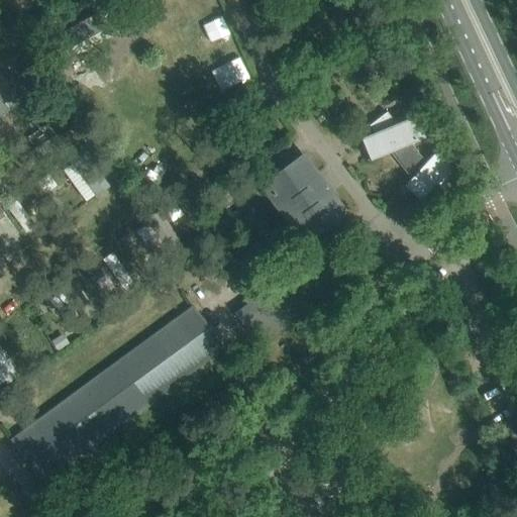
[(98,12),(52,37),(61,53),(62,53),(61,50),(104,27),(97,15),(99,14),(98,12)]
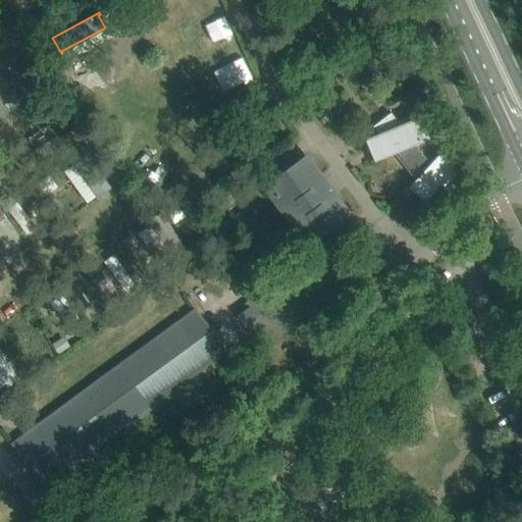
[(20,43),(16,53),(27,58),(31,48),(20,43)]
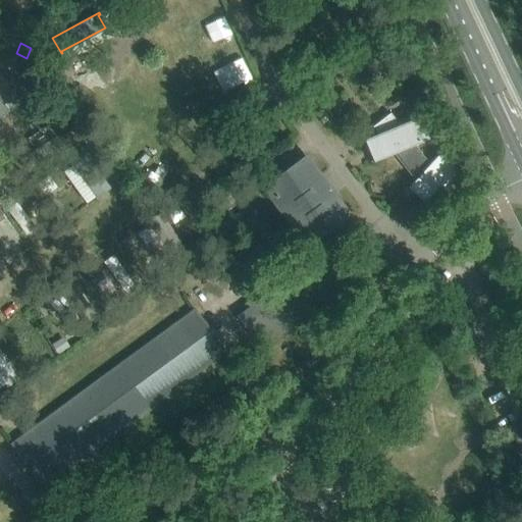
[(394,154),(415,180),(430,164),(415,145),(428,139),(420,118),(401,126),(390,113),(373,126),(379,136),(365,142),(367,148),(370,147),(379,158),(368,163),(368,164),(394,154)]
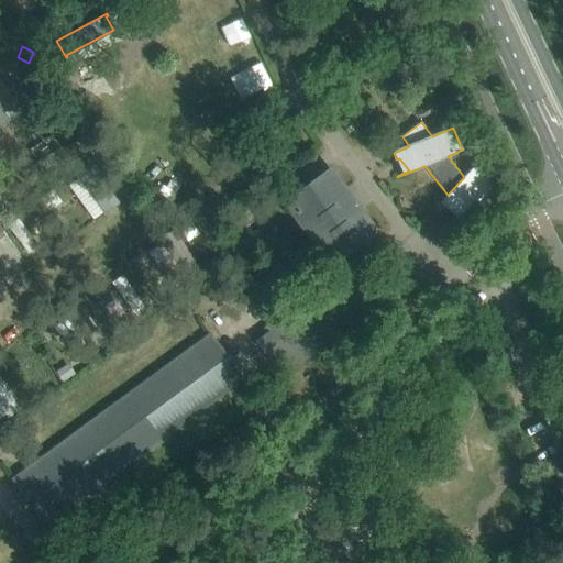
[(84,141),(73,147),(78,156),(89,150),(84,141)]
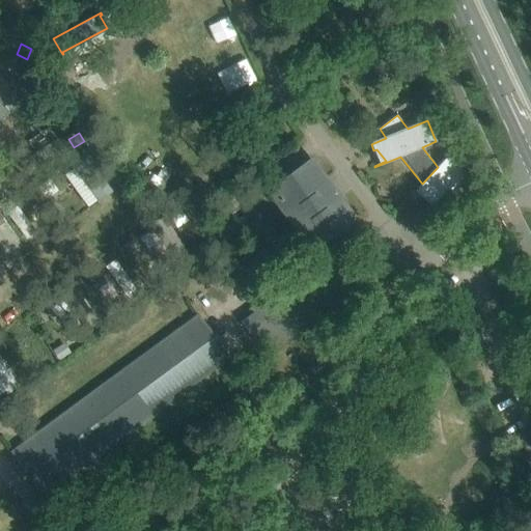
[(56,139),(21,163),(29,175),(64,152),(56,139)]
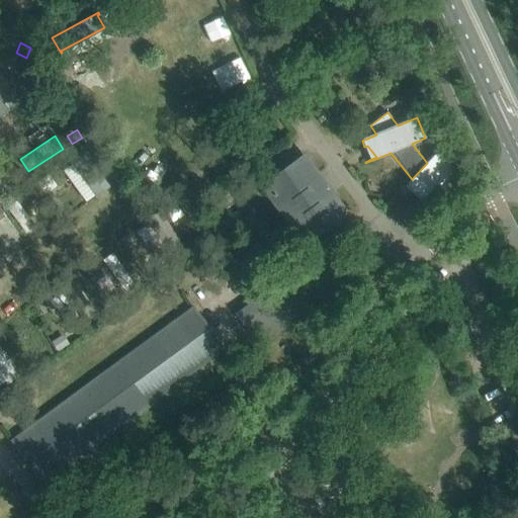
[(85,153),(72,163),(73,164),(95,195),(96,195),(109,186),(85,153)]
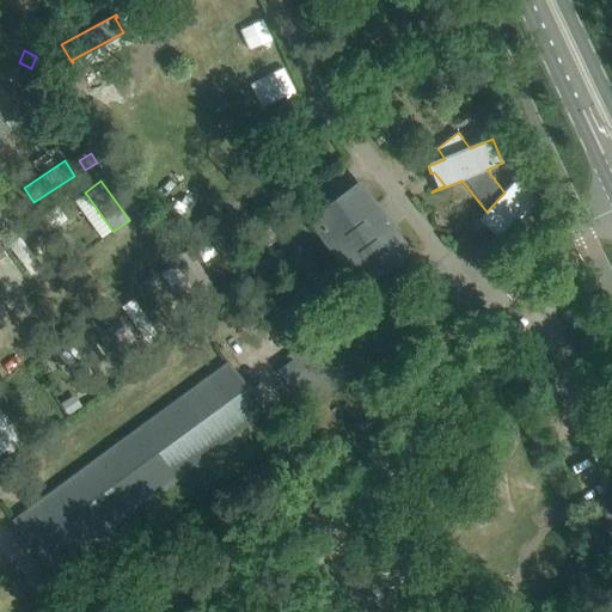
[(515,181),(505,193),(487,212),(472,228),(473,228),(479,221),(493,233),(503,232),(519,215),(522,220),(539,202),(515,181)]
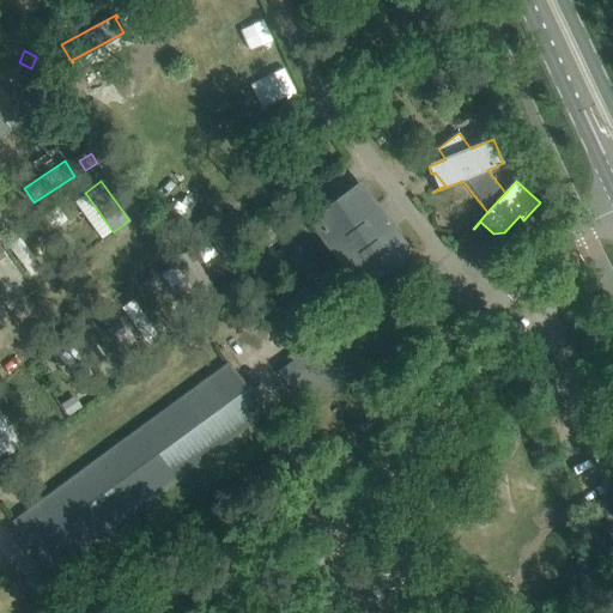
[(315,220),(343,259),(360,284),(405,252),(358,189),(315,220)]
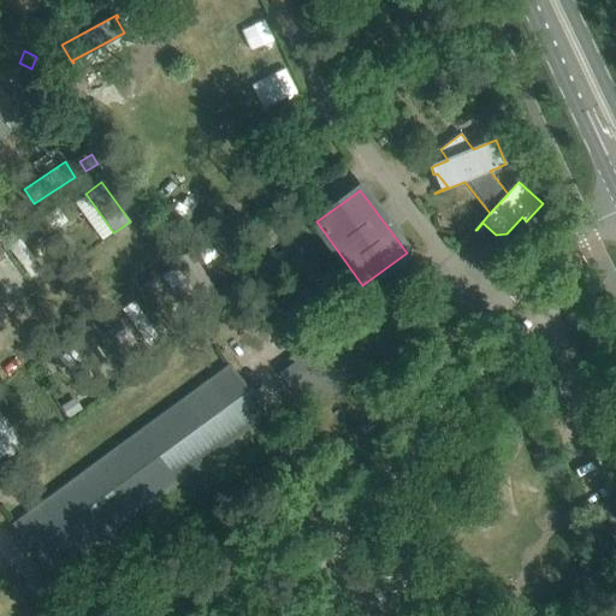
[(58,209),(46,218),(54,230),(66,220),(58,209)]
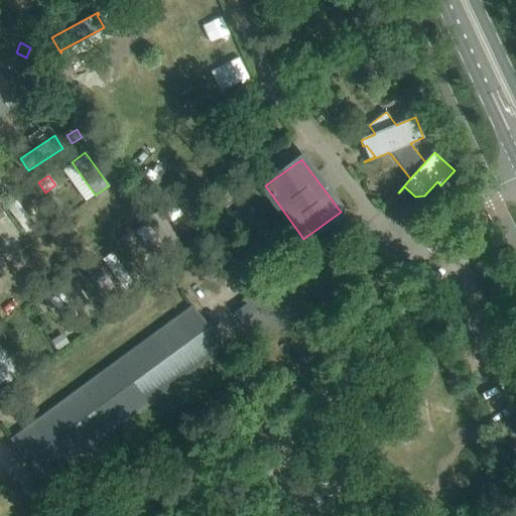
[(139,229),(134,231),(137,235),(156,262),(169,253),(173,260),(186,252),(160,212),(147,220),(149,223),(139,229)]
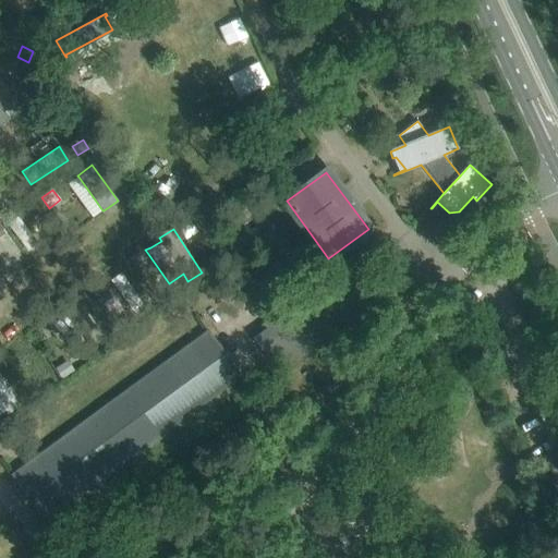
[(215,254),(206,261),(211,268),(220,262),(215,254)]
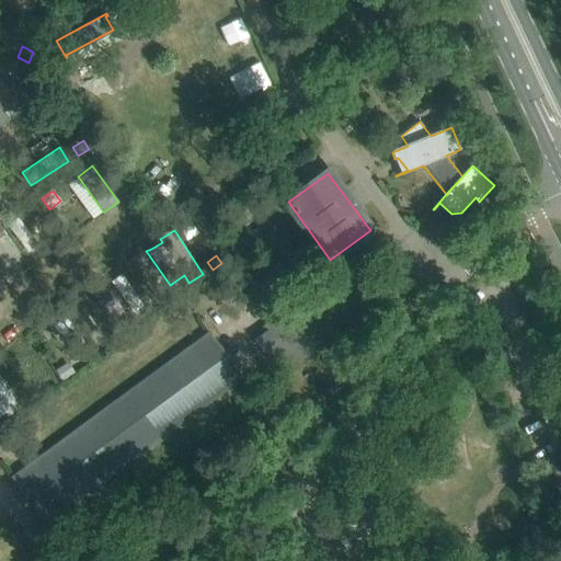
[(0,262),(0,287),(12,281),(0,262)]
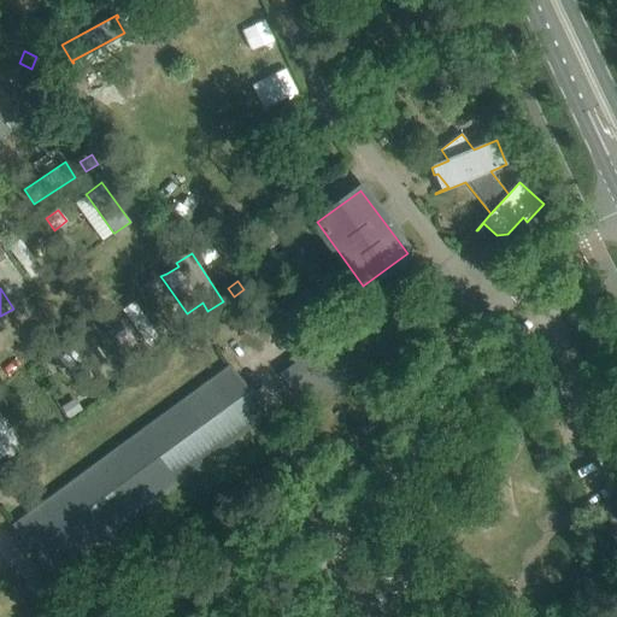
[(135,304),(123,312),(146,344),(159,335),(135,304)]
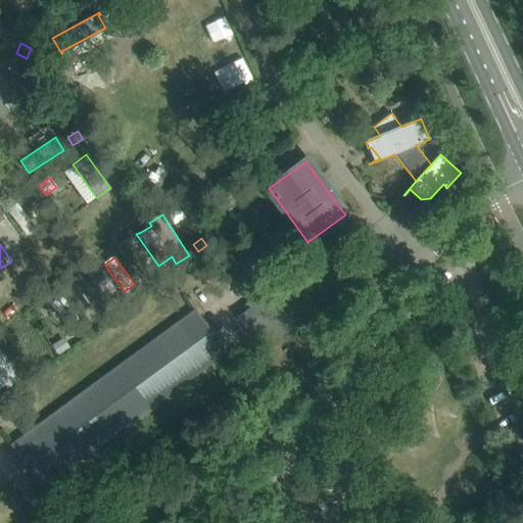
[(123,295),(113,301),(121,311),(130,303),(123,295)]
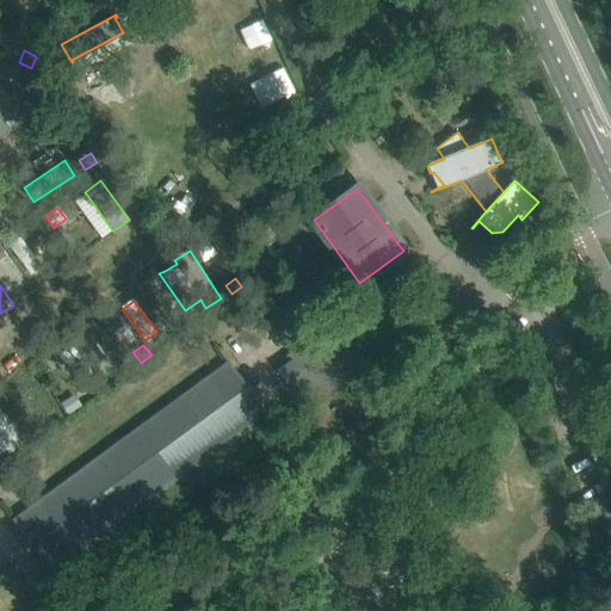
[(519,360),(528,369),(537,359),(528,351),(519,360)]
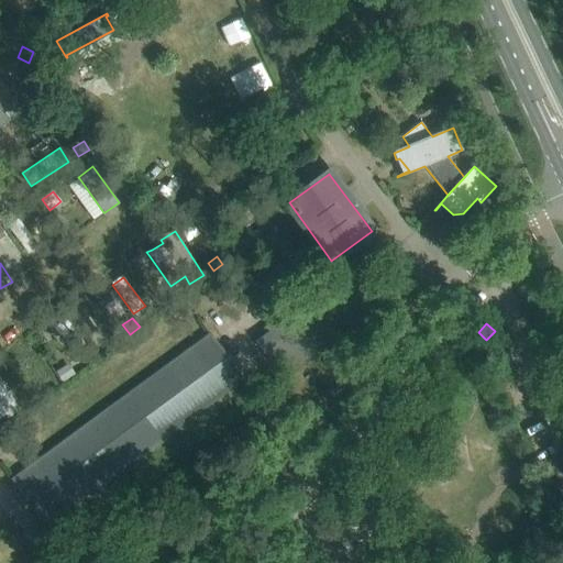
[(240,378),(210,338),(15,481),(45,521),(240,378)]
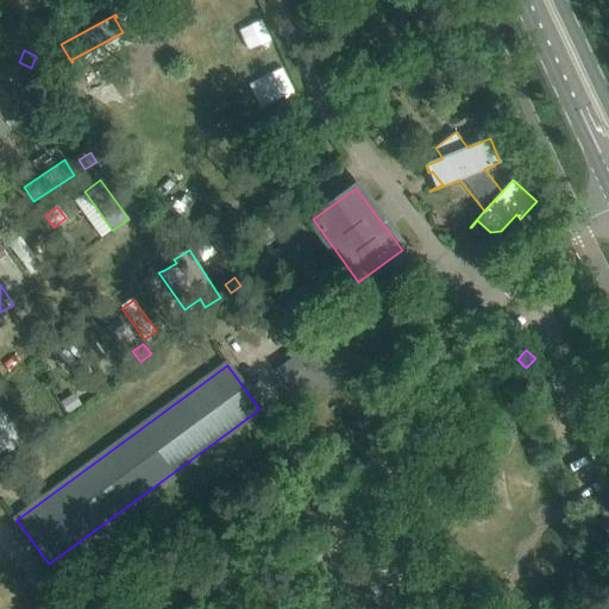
[(71,396),(62,402),(68,412),(77,406),(71,396)]
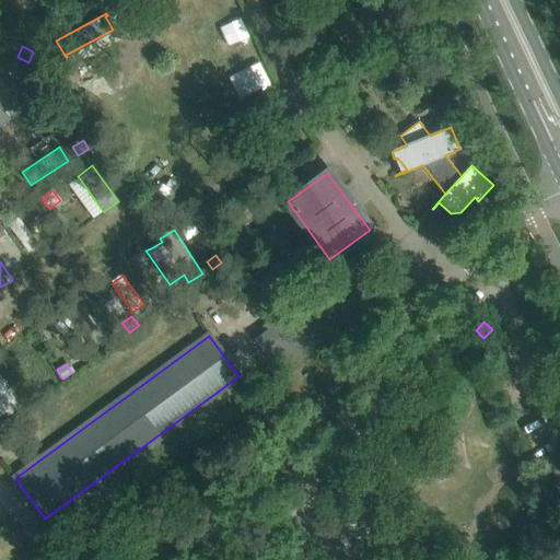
[(0,375),(0,404),(7,412),(20,404),(0,375)]
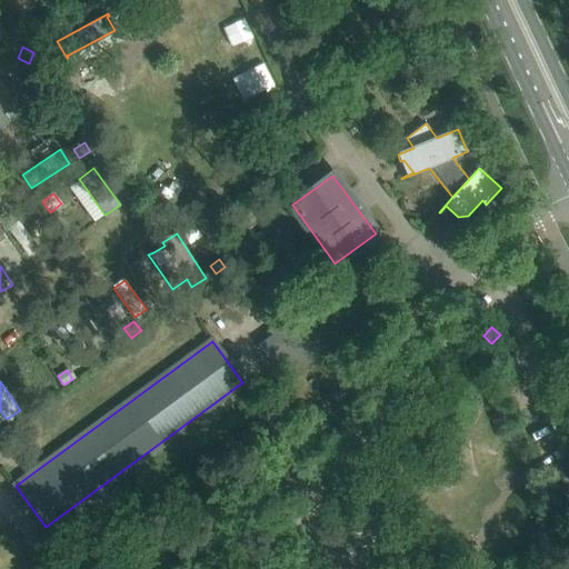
[(241,532),(231,542),(241,552),(252,542),(241,532)]
